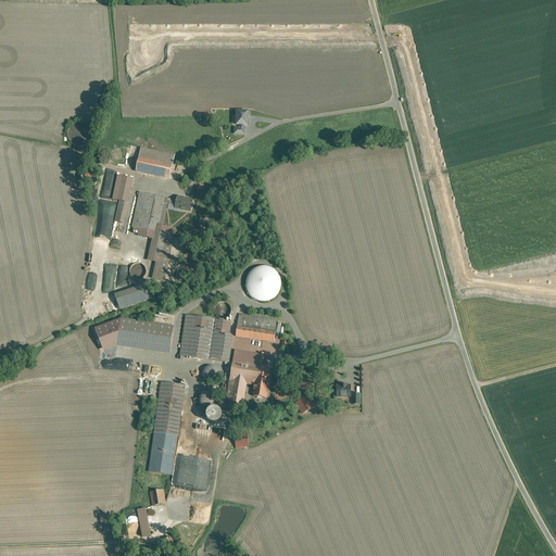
[(173,165),(140,158),(137,172),(169,178),(173,165)]
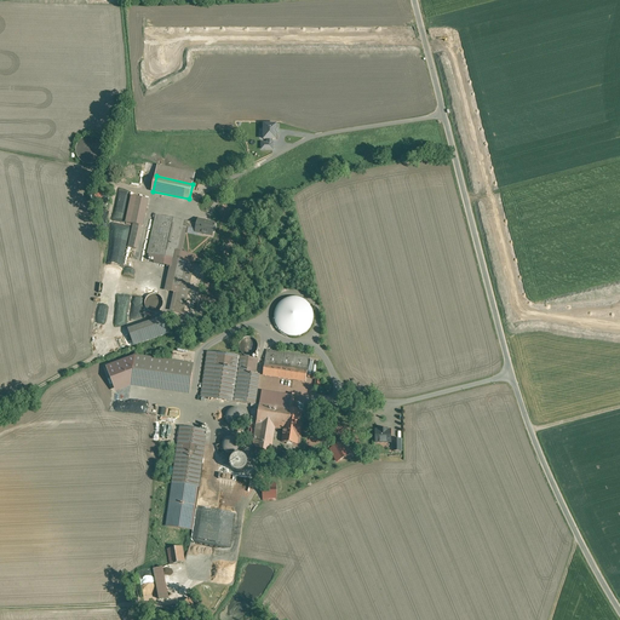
[(148,200),(132,196),(126,222),(133,224),(128,247),(137,248),(143,225),(148,200)]
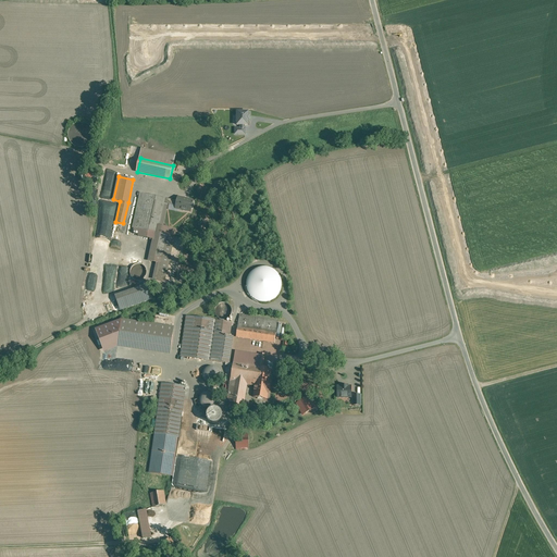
[(165,198),(140,193),(133,227),(140,230),(139,233),(143,233),(143,231),(158,234),(161,234),(168,206),(164,205),(164,203),(165,198)]
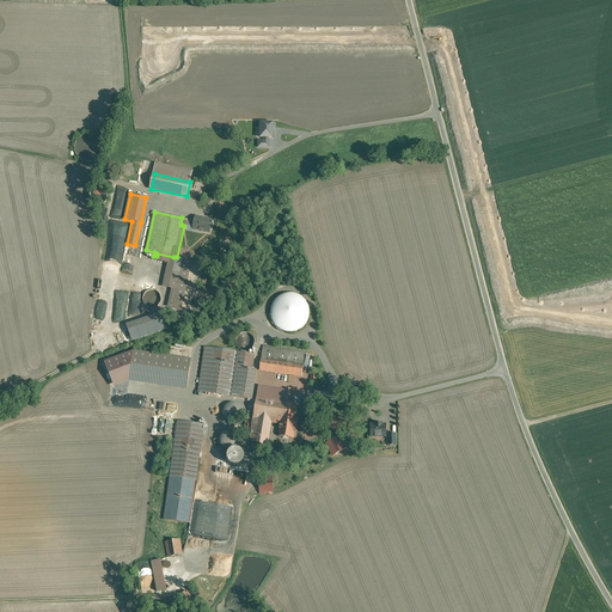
[(206,220),(196,218),(196,216),(195,221),(182,218),(181,224),(194,227),(193,230),(210,233),(213,220),(206,219),(206,220)]
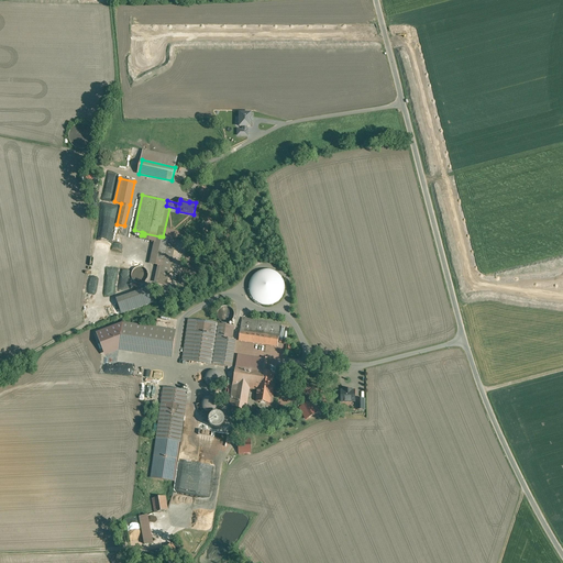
[(163,236),(159,236),(153,264),(162,266),(158,283),(167,285),(177,240),(163,236)]
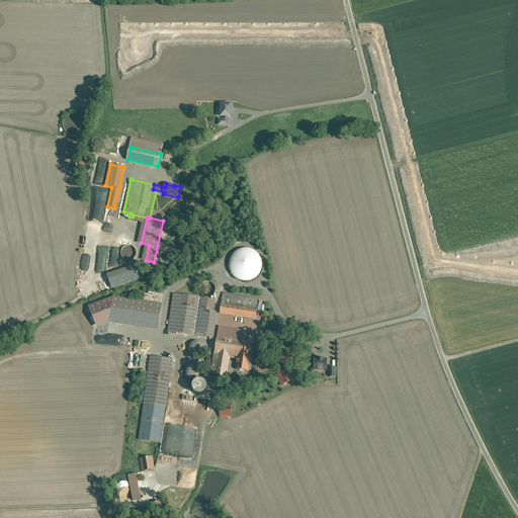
[(105,270),(108,248),(100,247),(97,269),(105,270)]
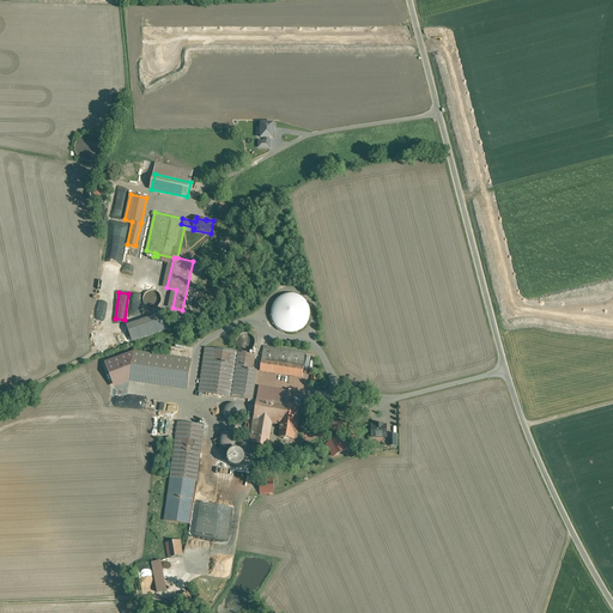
[(285,295),(284,296),(281,296),(280,297),(279,298),(278,299),(277,301),(275,302),(274,304),(273,307),(272,308),(272,310),(272,311),(272,314),(272,316),(272,317),(272,320),(273,322),(274,323),(274,325),(275,326),(277,327),(278,328),(279,329),(280,331),(281,331),(283,332),(284,332),(286,332),(289,333),(291,333),(295,333),(297,332),(298,332),(299,331),(301,331),(302,329),(303,328),(304,327),(305,326),(308,323),(308,322),(309,321),(309,320),(310,317),(310,316),(310,315),(310,313),(310,311),(310,310),(309,308),(309,307),(308,304),(307,303),(305,301),(304,299),(303,298),(302,297),(301,297),(298,296),(297,296),(296,295),(292,295),(290,295),(287,295),(285,295)]
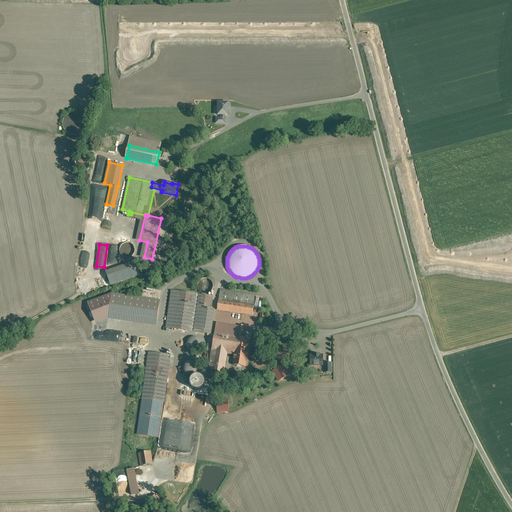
[(82,248),(81,263),(83,264),(82,277),(92,278),(94,249),(82,248)]
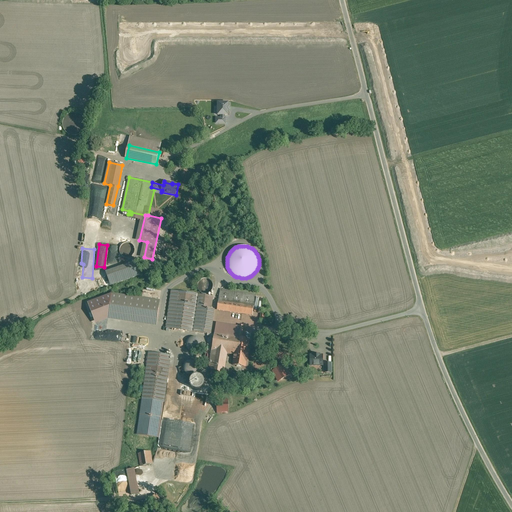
[(136,265),(107,275),(111,285),(139,275),(136,265)]
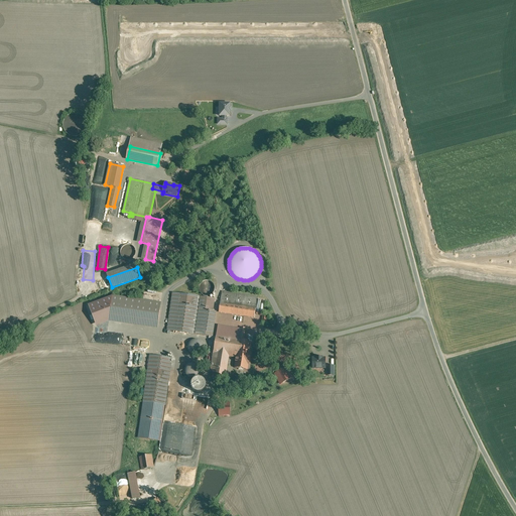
[(88,293),(108,288),(106,281),(87,286),(88,293)]
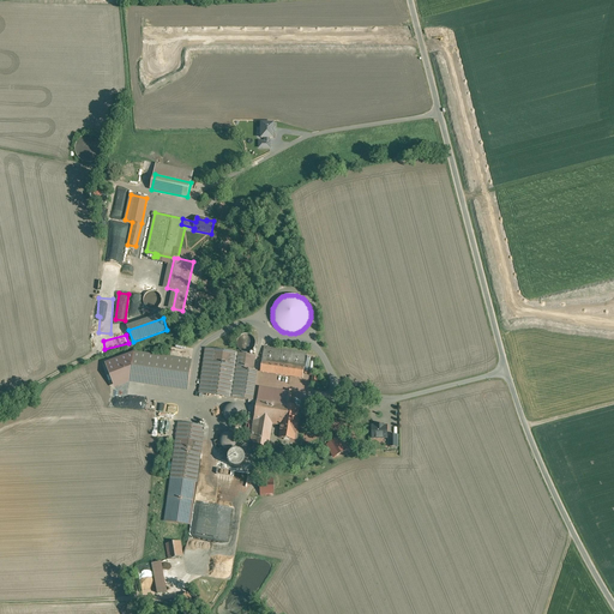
[(247,335),(246,335),(245,335),(244,335),(242,336),(241,336),(240,337),(239,338),(239,339),(238,341),(238,342),(238,343),(238,344),(238,345),(238,347),(239,348),(239,349),(240,350),(241,350),(241,351),(242,353),(245,353),(246,353),(247,353),(248,353),(250,353),(251,351),(252,351),(253,350),(253,349),(254,348),(256,347),(256,345),(256,344),(256,343),(256,342),(256,341),(256,339),(254,338),(253,337),(252,336),(251,336),(251,335),(248,335),(247,335)]
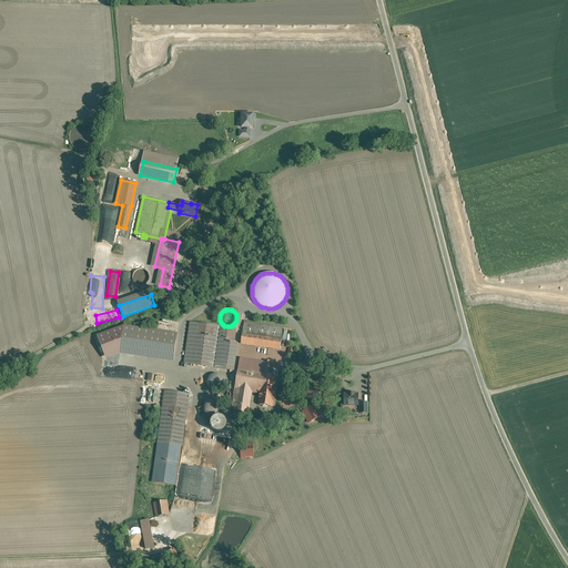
[(284,327),(244,322),(241,344),(280,350),(284,327)]
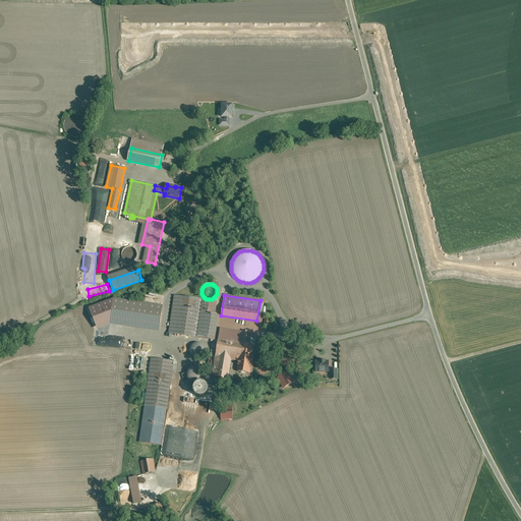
[(183,297),(175,296),(169,334),(178,335),(183,297)]
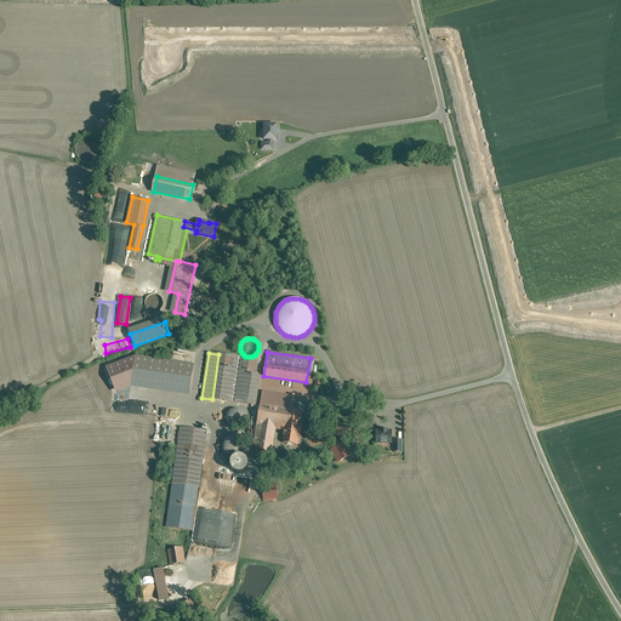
[(234,357),(218,354),(212,399),(228,402),(234,357)]
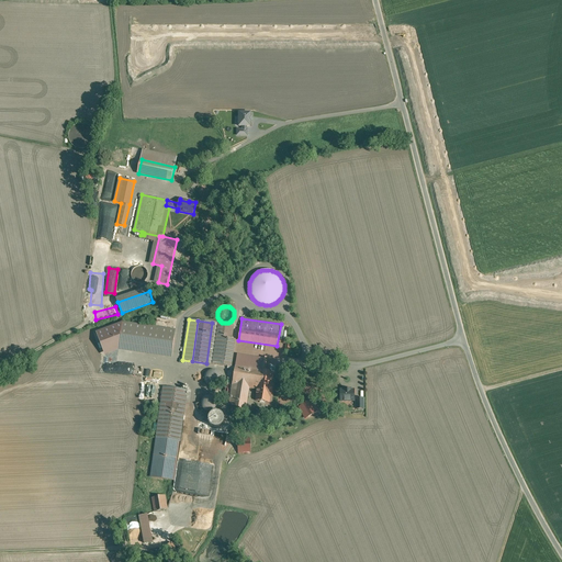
[(176,330),(123,323),(120,345),(172,352),(176,330)]
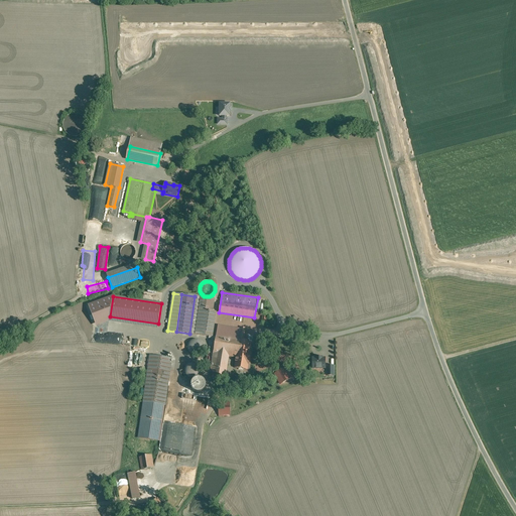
[(215,299),(195,296),(189,334),(200,335),(203,315),(203,310),(213,311),(215,299)]
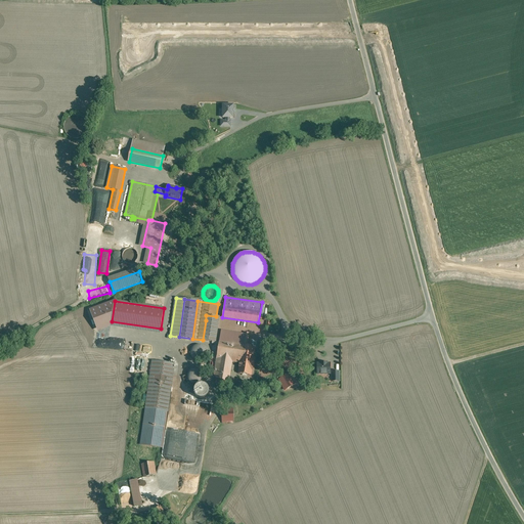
[(216,321),(206,320),(203,340),(207,341),(208,336),(213,337),(216,321)]
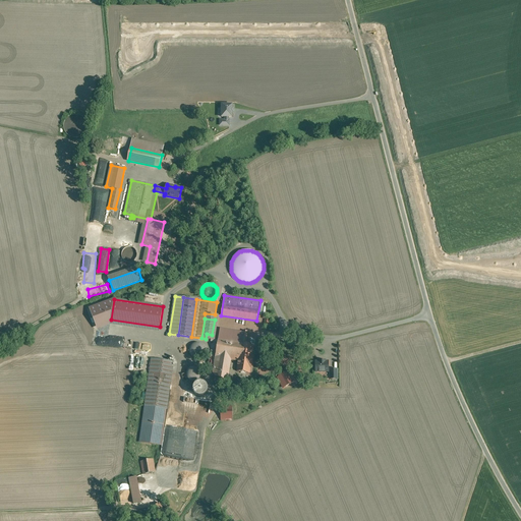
[(242,345),(218,341),(213,375),(216,375),(215,382),(225,384),(229,359),(239,361),(240,354),(251,355),(253,346),(242,344),(242,345)]
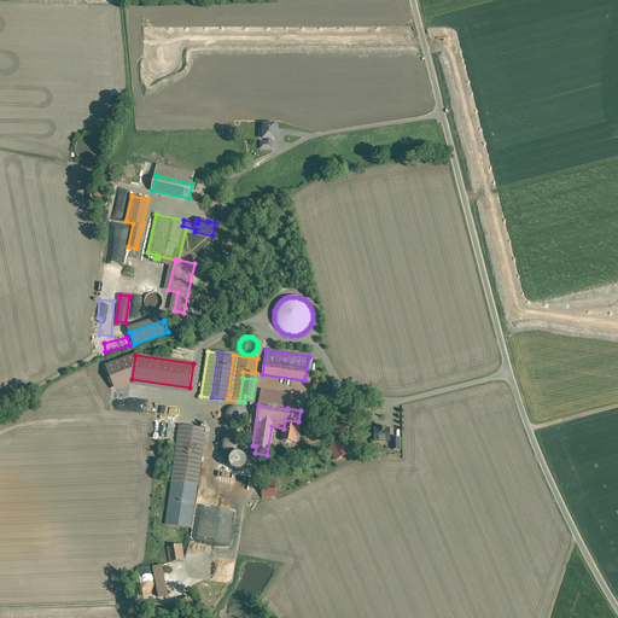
[(231,407),(229,408),(228,408),(227,409),(227,410),(226,412),(226,413),(225,413),(225,414),(225,415),(225,417),(225,418),(225,419),(226,419),(226,420),(226,421),(227,423),(228,423),(228,424),(229,424),(231,425),(232,425),(234,425),(237,425),(238,425),(239,424),(240,424),(240,423),(242,423),(243,421),(243,420),(243,419),(244,418),(244,417),(244,415),(244,414),(243,413),(243,412),(243,410),(242,409),(240,408),(239,408),(238,407),(237,407),(234,407),(232,407),(231,407)]
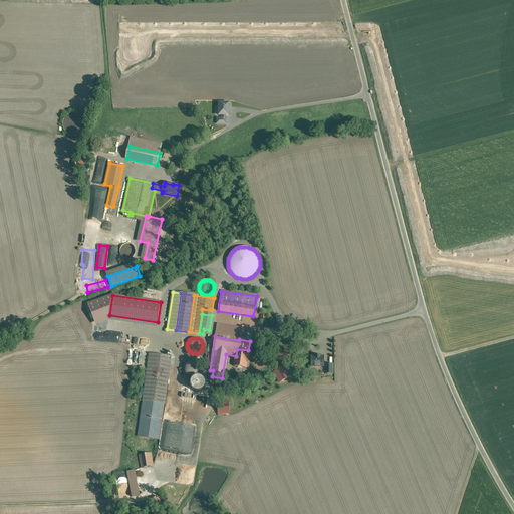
[(248,350),(237,349),(236,356),(234,366),(246,368),(247,362),(248,362),(250,351),(248,350)]
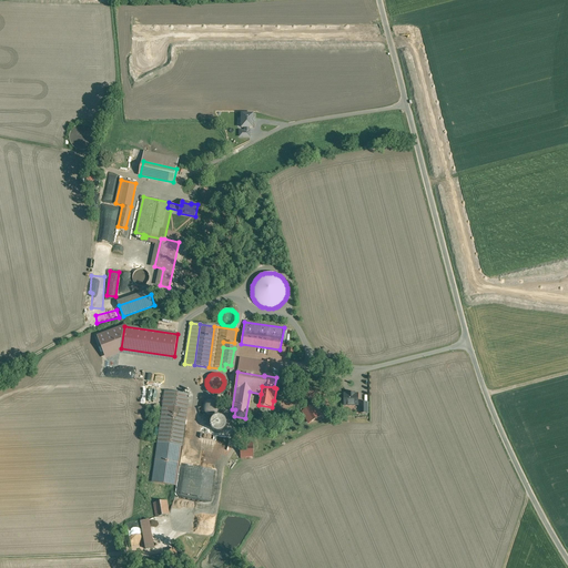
[(190,394),(165,392),(154,484),(178,487),(190,394)]
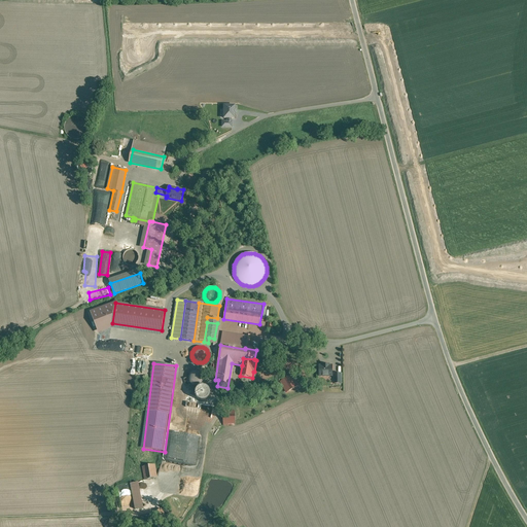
[(329,365),(322,365),(320,366),(320,376),(332,376),(332,365),(329,365)]
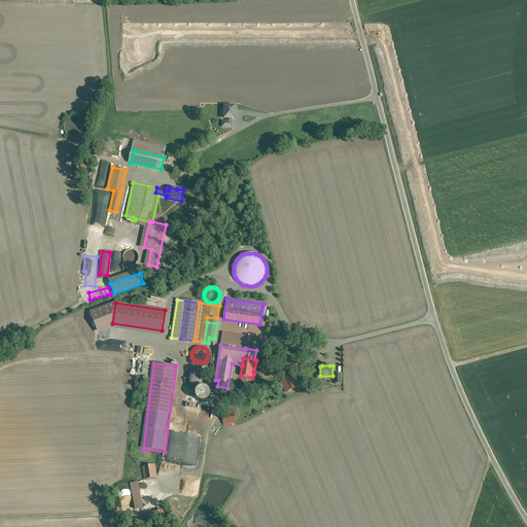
[(197,372),(195,372),(194,373),(191,373),(191,374),(190,375),(189,376),(189,377),(189,378),(188,379),(189,381),(189,382),(190,383),(190,384),(191,384),(191,385),(192,385),(194,386),(195,386),(197,387),(199,386),(200,386),(201,385),(202,385),(202,384),(203,383),(204,382),(204,381),(204,380),(204,379),(204,378),(204,377),(203,376),(203,375),(202,374),(201,373),(200,372),(199,372),(198,372),(197,372)]
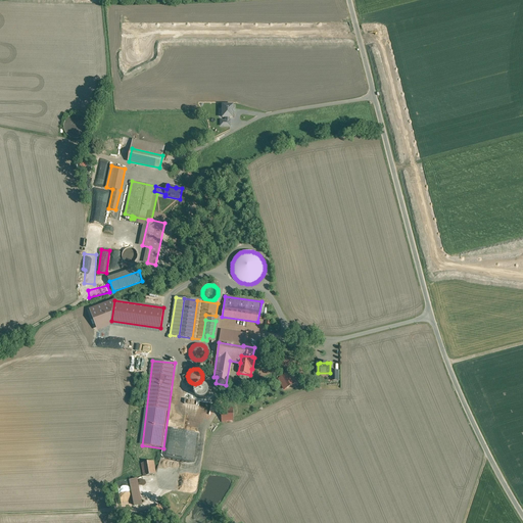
[(294,373),(279,378),(283,390),(298,385),(294,373)]
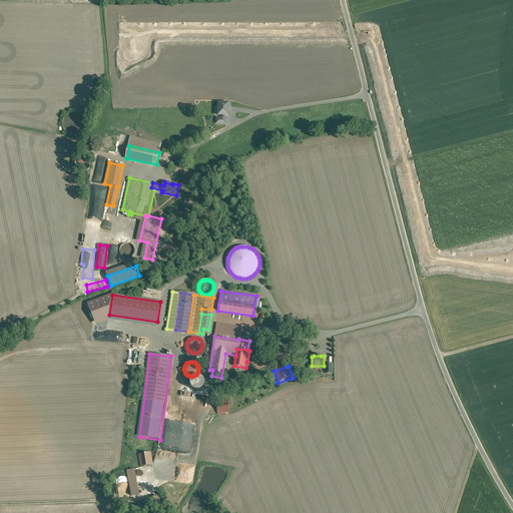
[(200,377),(198,377),(197,377),(196,377),(195,377),(194,377),(193,378),(192,379),(191,380),(191,381),(190,382),(190,383),(190,384),(190,385),(190,386),(191,387),(191,388),(192,389),(193,390),(194,390),(195,391),(196,391),(197,391),(199,391),(200,391),(201,391),(201,390),(202,390),(203,389),(204,388),(204,387),(205,386),(205,385),(205,384),(205,382),(204,382),(204,381),(204,380),(203,379),(202,378),(201,378),(200,377)]
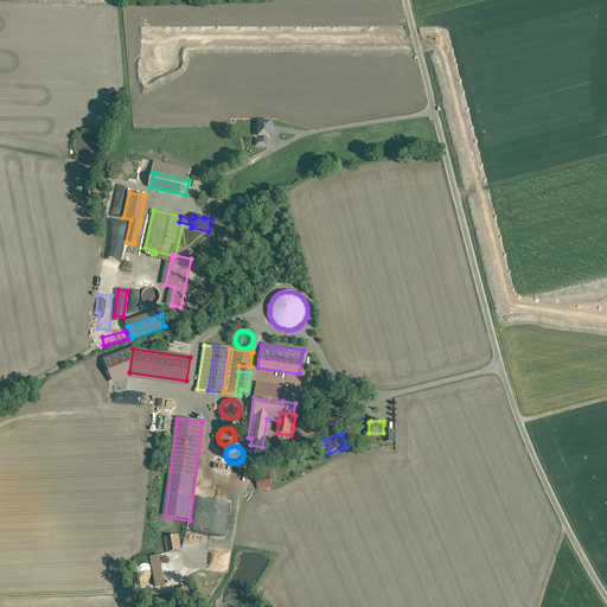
[(270,478),(257,478),(257,490),(270,490),(270,478)]
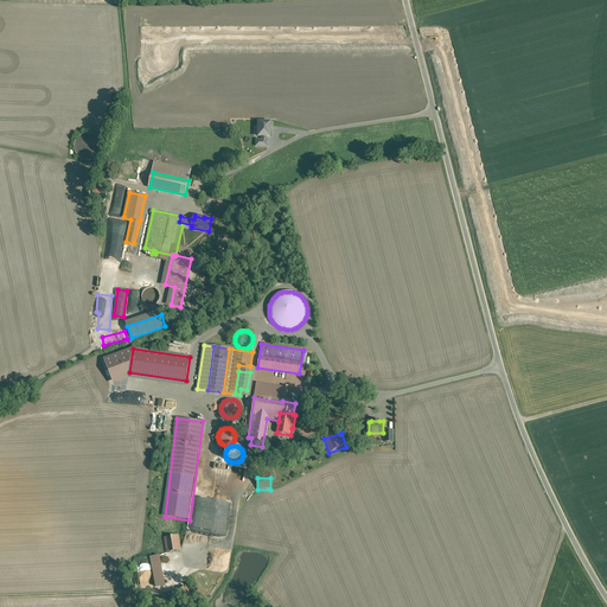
[(179,535),(164,538),(167,553),(181,550),(179,535)]
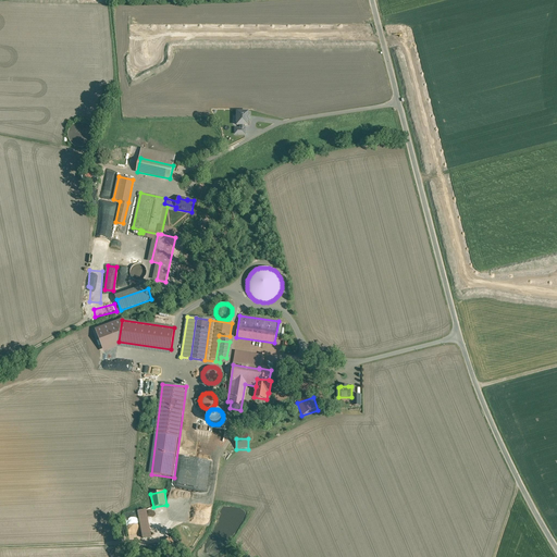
[(148,510),(138,511),(144,539),(152,536),(148,510)]
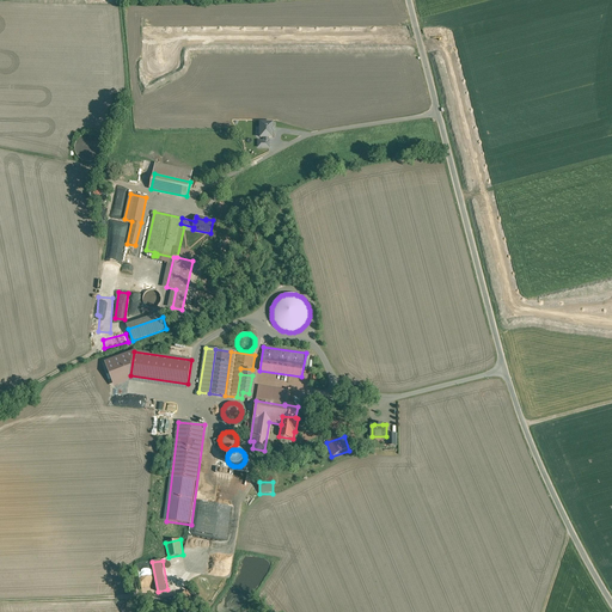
[(197,605),(187,591),(178,598),(188,611),(197,605)]
